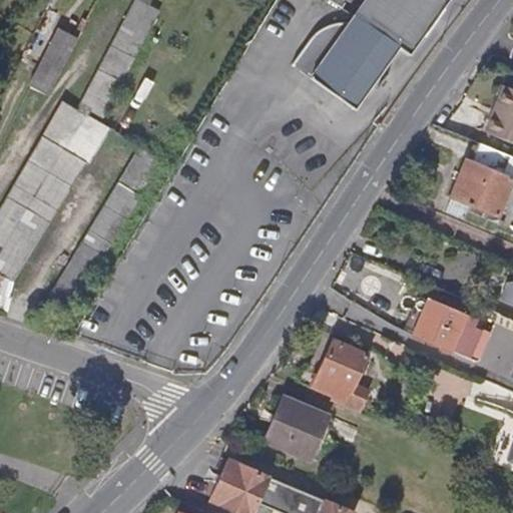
[(146,1),(145,0),(134,0),(81,102),(103,114),(159,7),(146,1)]
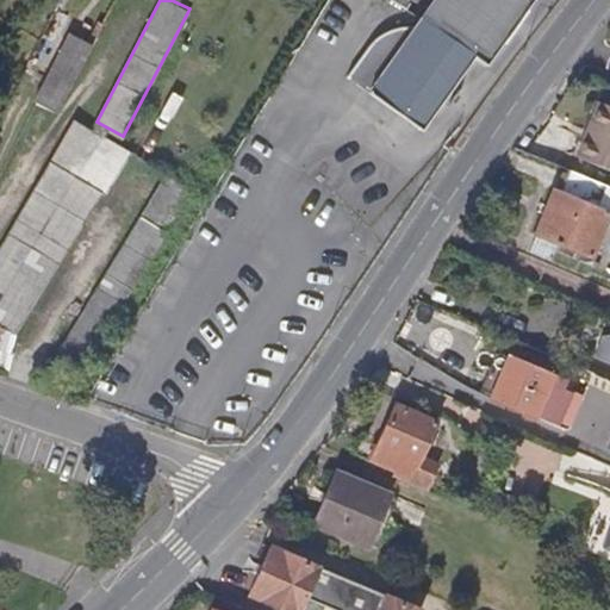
[(358,86),(369,94),(422,130),(475,54),(487,63),(530,0),(434,0),(414,29),(409,27),(403,27),(398,27),(394,29),(358,86)]
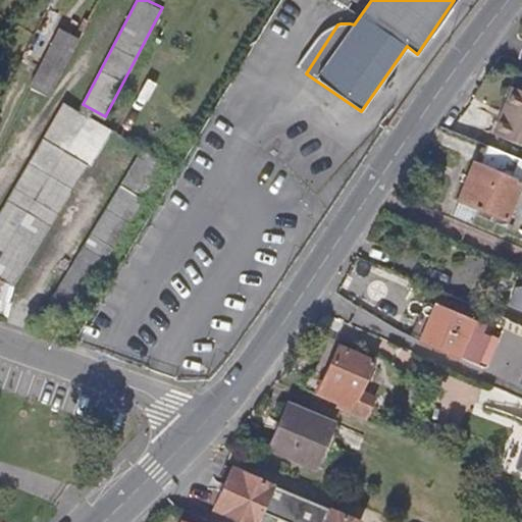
[(306,73),(337,24),(335,24),(331,25),(327,28),(323,31),(320,34),(317,37),(314,41),(296,66),(306,73)]
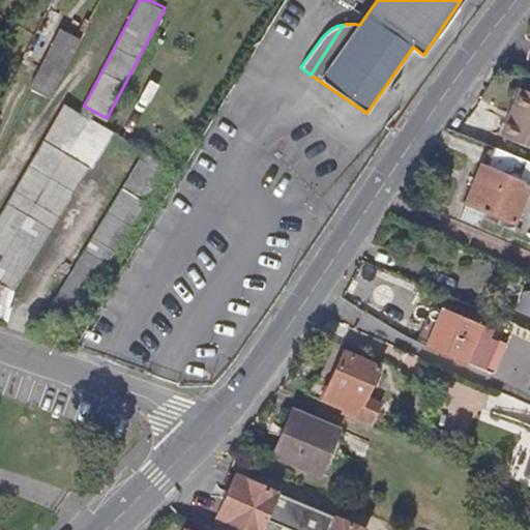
[(62,30),(32,90),(50,98),(80,39),(62,30)]
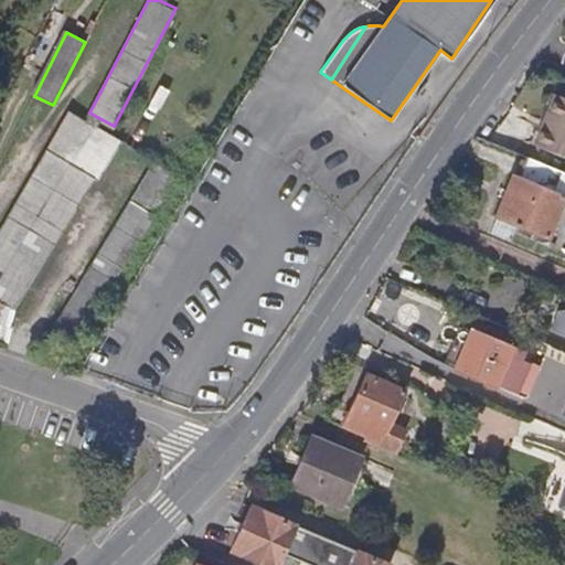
[(564,99),(561,98),(547,129),(540,127),(532,145),(564,158),(564,99)]
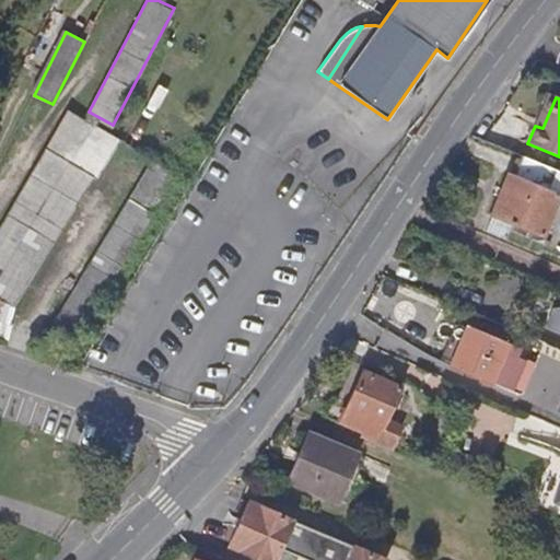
[(0,221),(0,271),(91,121),(92,119),(85,115),(69,106),(0,221)]
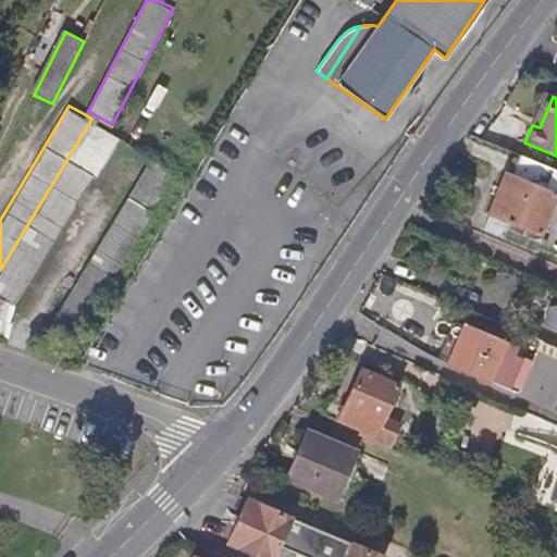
[(112,124),(88,111),(87,111),(85,114),(91,119),(90,121),(108,132),(112,124)]
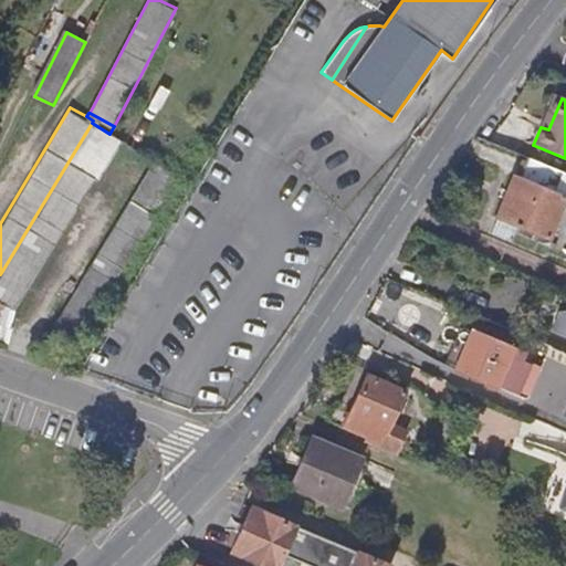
[(0,303),(11,310),(116,137),(109,134),(92,123),(0,274),(0,303)]
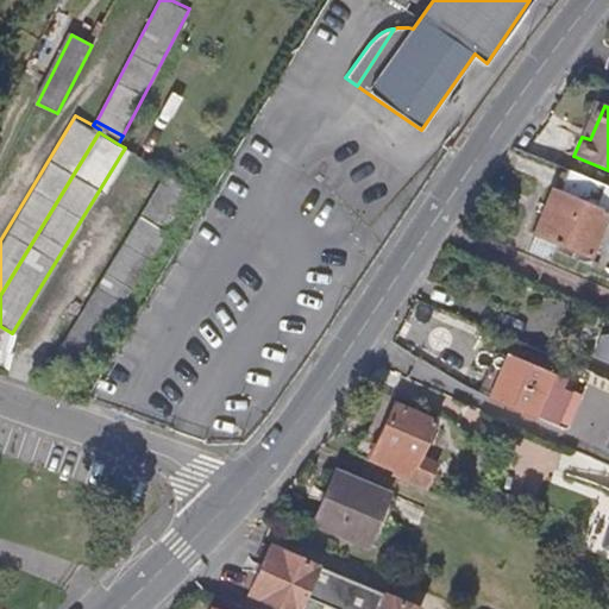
[(547,214),(541,212),(523,253),(547,263),(554,246),(588,261),(606,219),(608,220),(608,224),(608,225),(608,224),(608,187),(569,170),(560,193),(558,192),(547,214)]
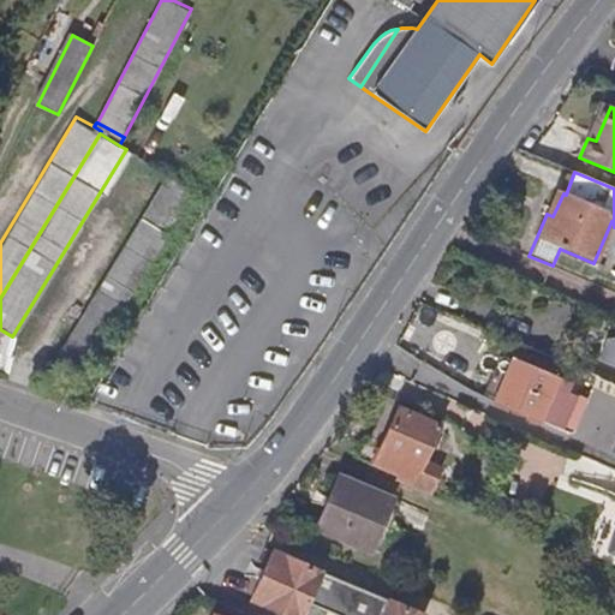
[(165,173),(49,359),(75,374),(190,189),(165,173)]
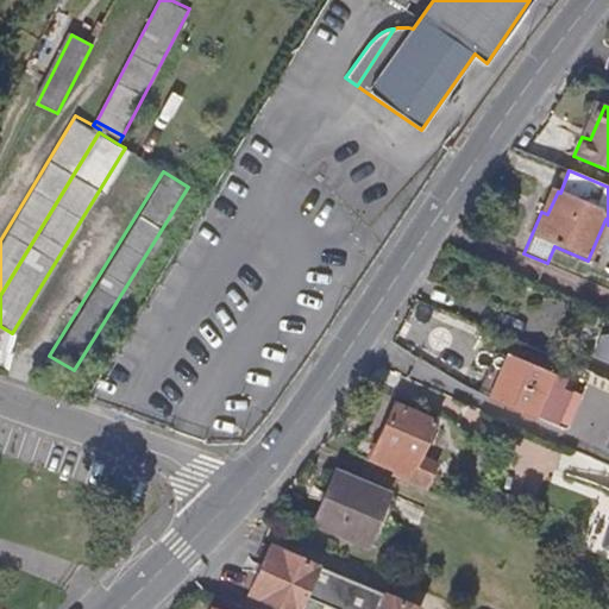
[(547,375),(503,356),(484,399),(529,418),(547,375)]
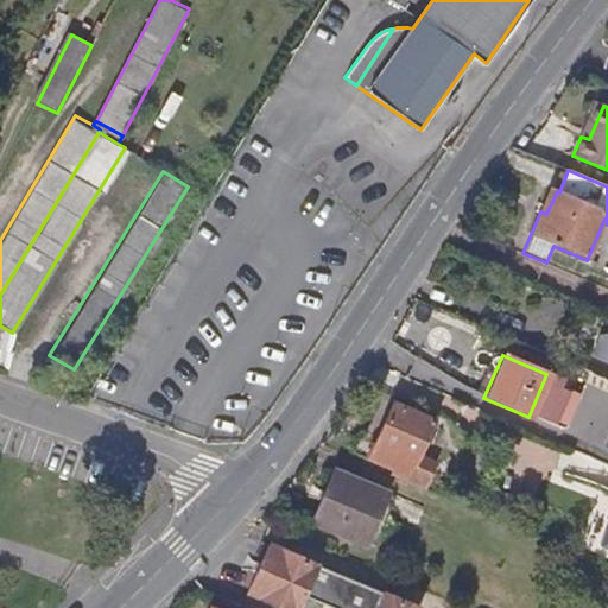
[(429,423),(391,406),(368,457),(406,474),(429,423)]
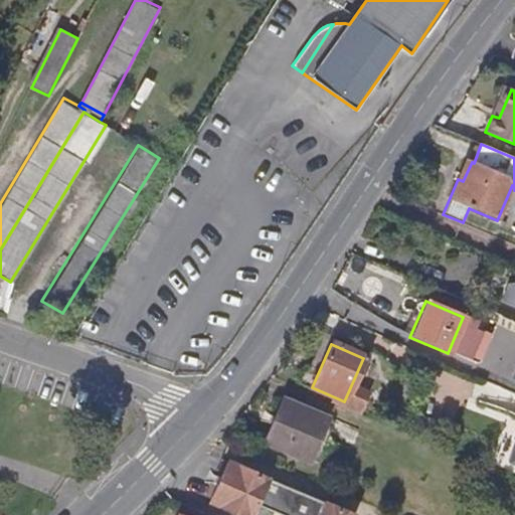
[(264,442),(308,461),(327,419),(283,399),(264,442)]
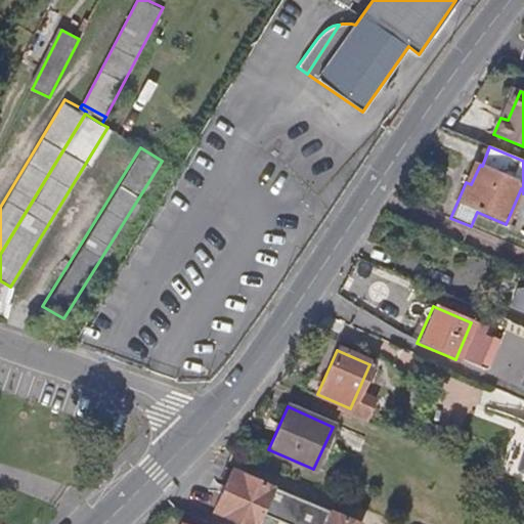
[(523,475),(523,448),(515,472),(523,475)]
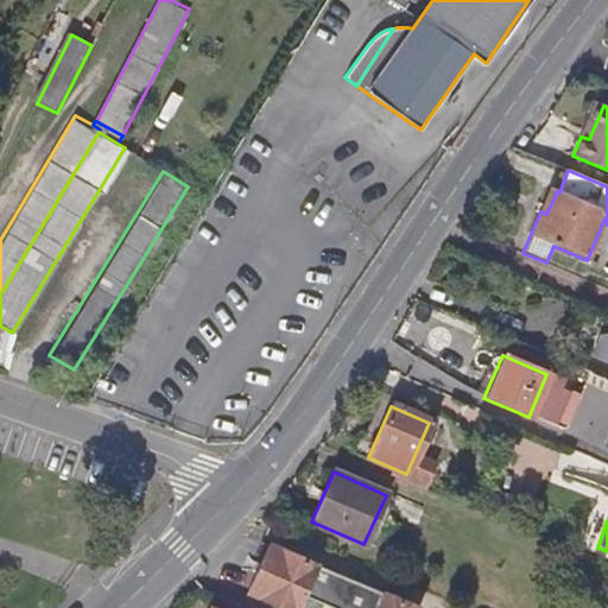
[(416,607),(270,546),(258,568),(246,593),(280,607),(295,607),(302,595),(330,607),(416,607)]
